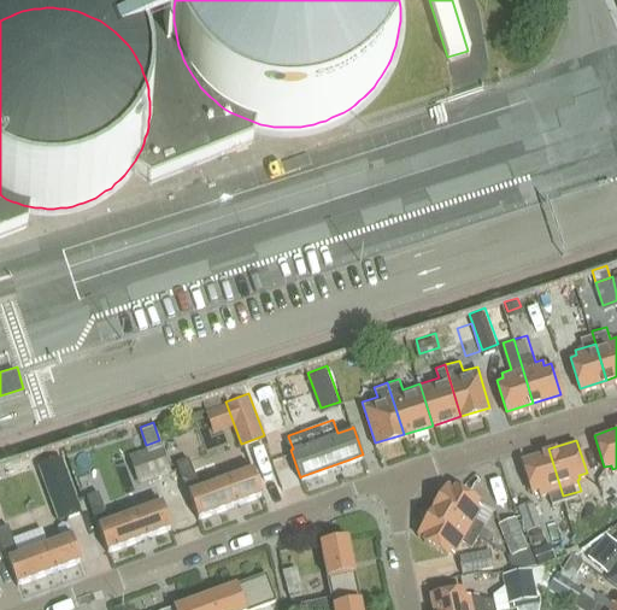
[(139,449),(148,477),(171,470),(162,441),(139,449)]
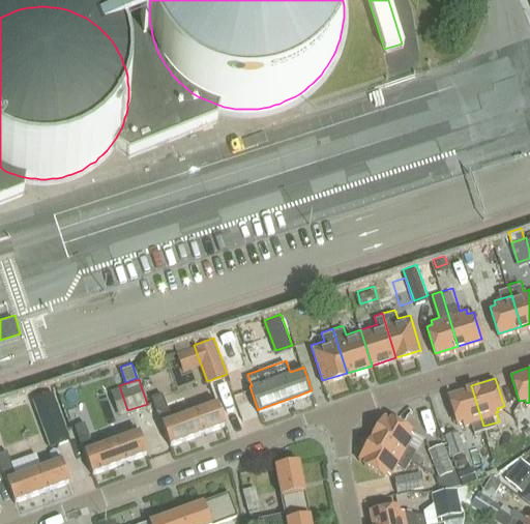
[(470,430),(483,426),(471,385),(448,393),(457,420),(462,419),(463,423),(468,420),(470,430)]
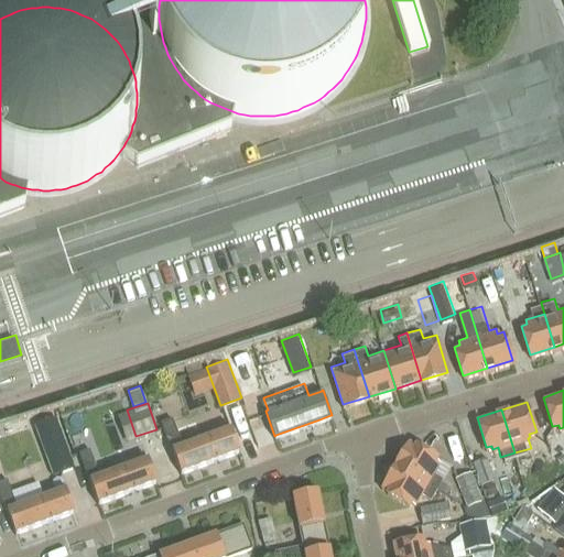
[(35,423),(54,473),(74,467),(56,416),(35,423)]
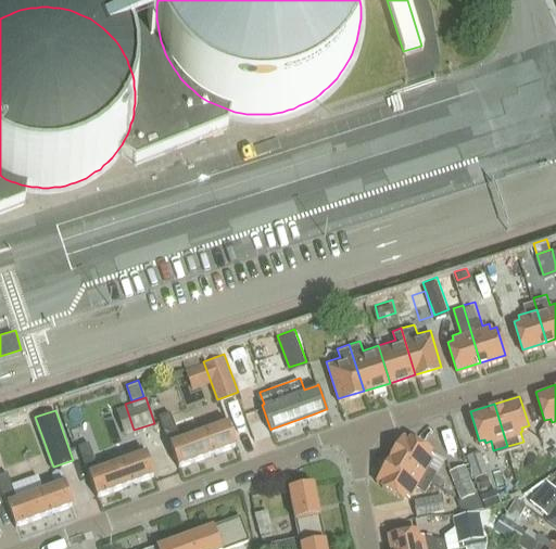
[(226,419),(226,420),(179,436),(169,410),(159,413),(169,443),(178,463),(179,463),(235,443),(236,443),(227,419),(226,419)]
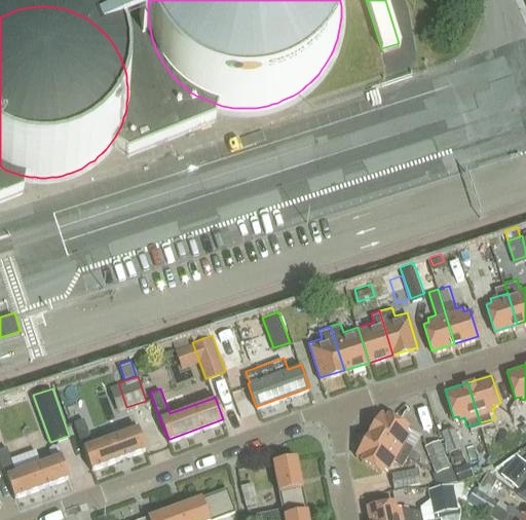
[(381,410),(377,416),(368,431),(407,454),(408,453),(411,447),(412,446),(404,440),(410,430),(406,428),(408,424),(387,412),(386,413),(381,410)]
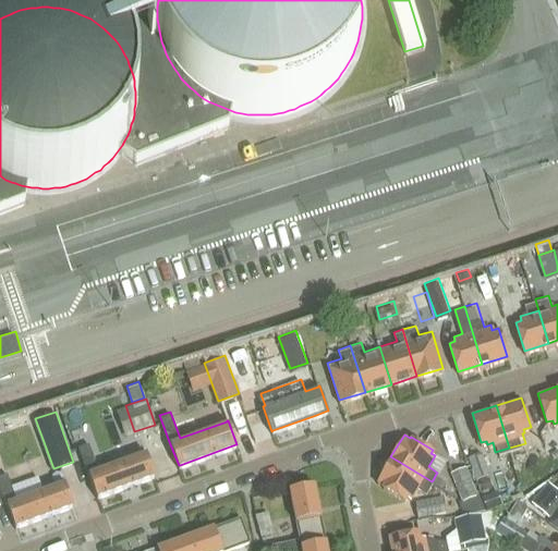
[(145,451),(98,468),(88,441),(87,442),(77,445),(88,474),(97,496),(98,494),(154,475),(155,474),(146,450),(145,451)]
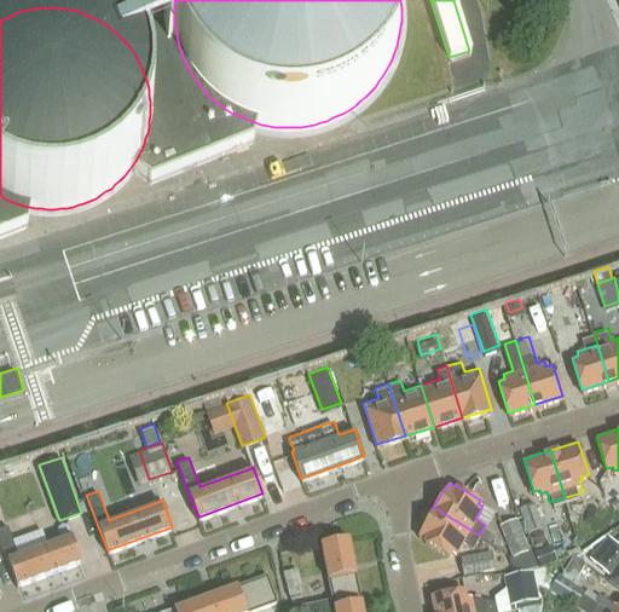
[(533,500),(520,504),(527,529),(542,523),(533,500)]
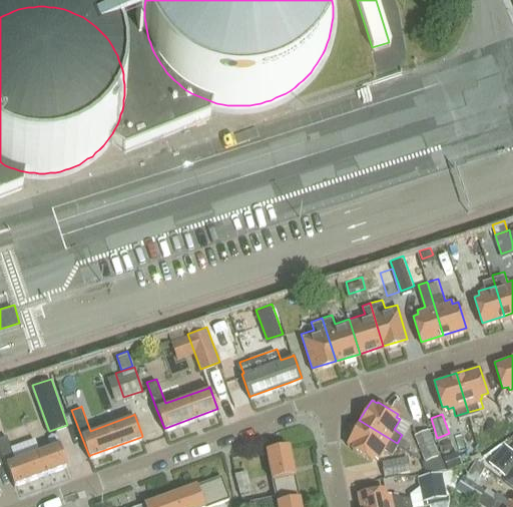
[(397,443),(359,420),(346,441),(352,445),(352,446),(372,458),(374,455),(377,457),(383,447),(391,452),(397,443)]
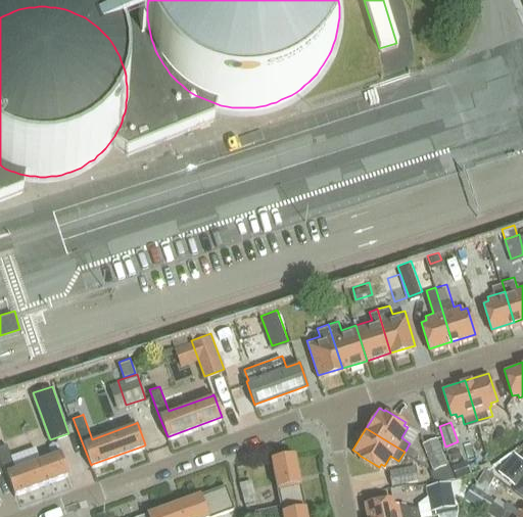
[(446,461),(436,435),(422,440),(433,467),(430,468),(435,481),(455,475),(448,461),(446,461)]
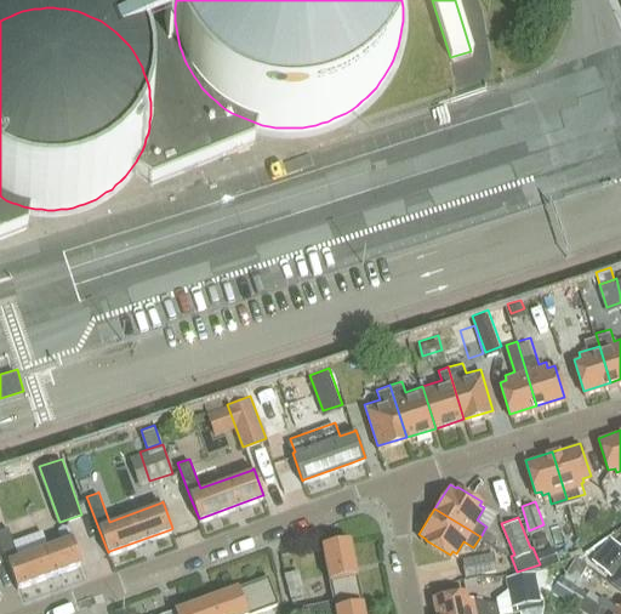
[(18,555),(7,526),(0,527),(0,543),(6,561),(7,561),(17,585),(18,585),(80,562),(81,562),(72,535),(70,535),(18,555)]
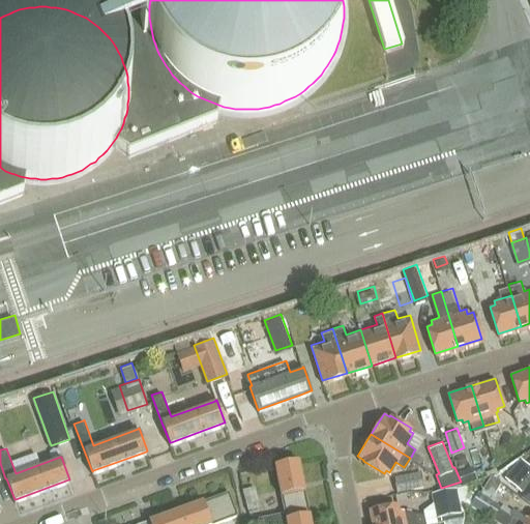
[(414,450),(411,457),(419,462),(422,456),(414,450)]
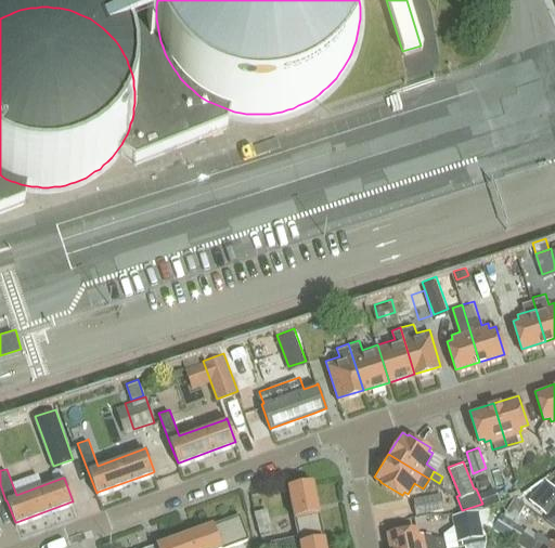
[(486,471),(477,473),(480,485),(489,482),(486,471)]
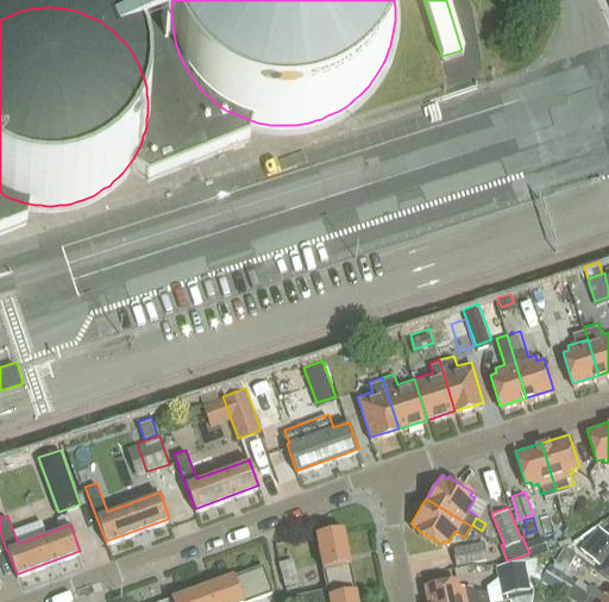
[(600,562),(608,551),(608,531),(600,524),(581,545),(600,562)]
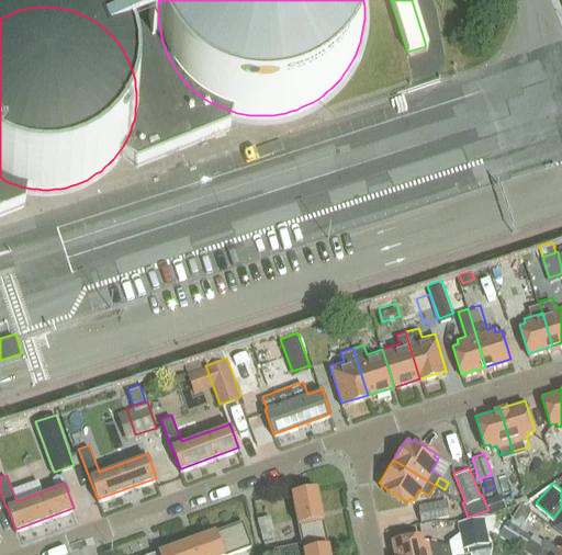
[(274,554),(288,554),(304,552),(303,547),(327,543),(316,487),(316,486),(291,490),(291,491),(292,491),(302,541),(273,546),(274,554)]
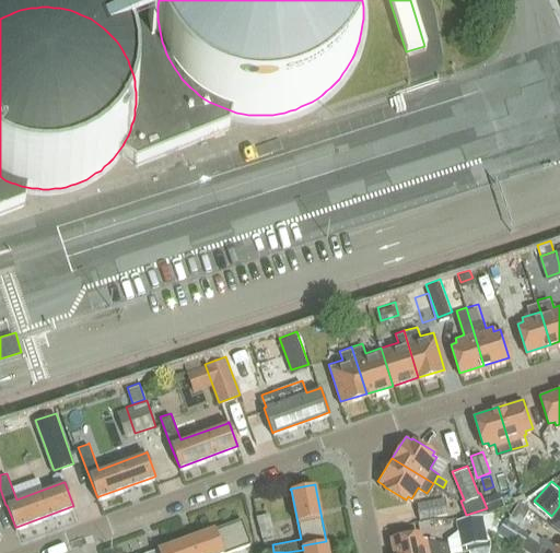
[(499,491),(483,496),(488,506),(503,501),(499,491)]
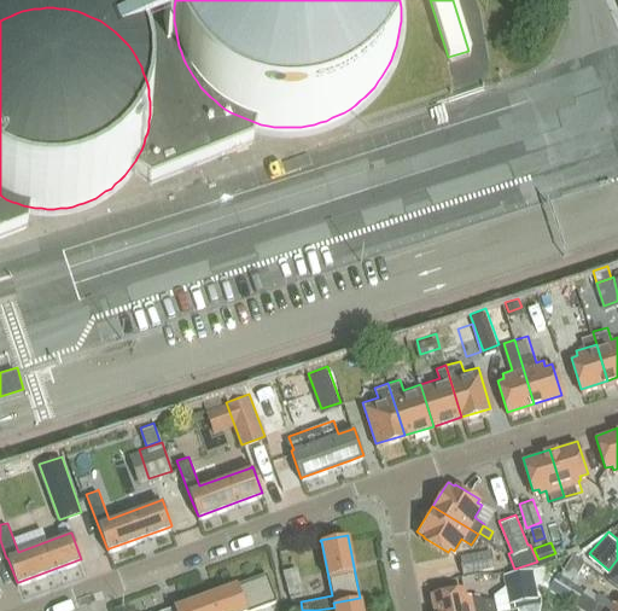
[(462,571),(494,564),(490,546),(459,553),(462,571)]
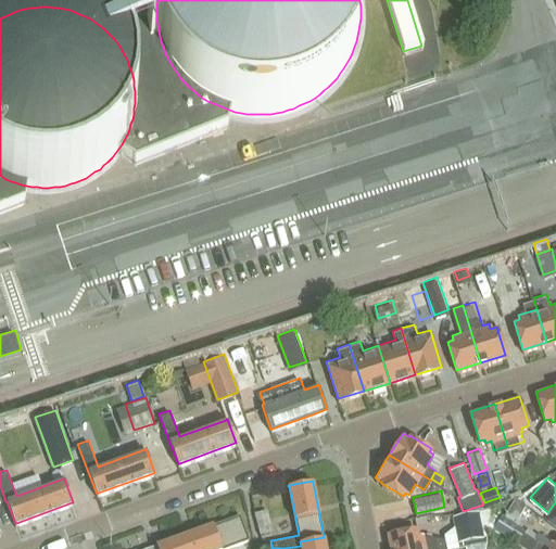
[(515,496),(504,512),(515,519),(526,502),(515,496)]
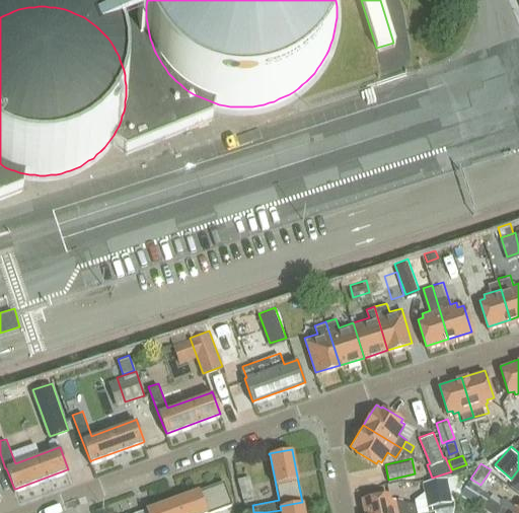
[(432,508),(435,507),(454,503),(458,472),(423,480),(428,504),(432,503),(432,508)]
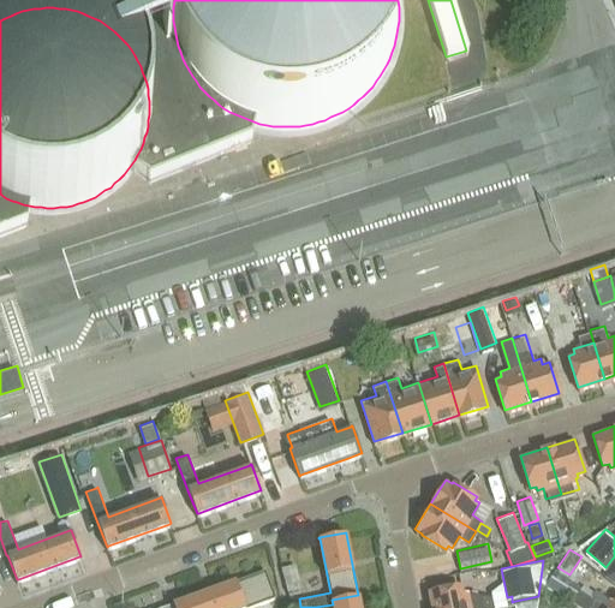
[(555,566),(547,582),(573,598),(583,583),(569,574),(557,567),(555,566)]
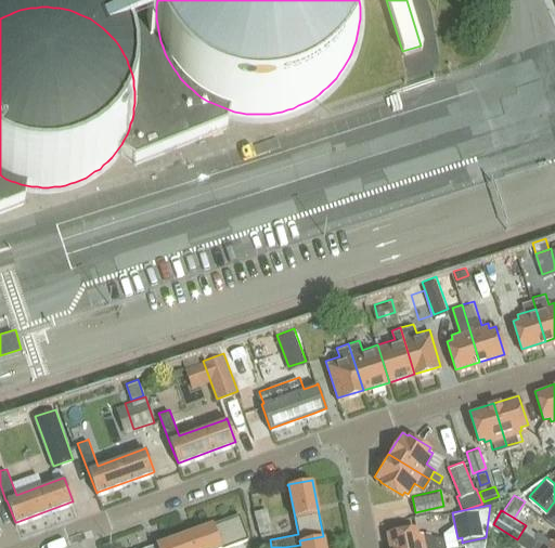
[(216,547),(247,537),(248,536),(239,511),(237,511),(239,512),(140,547),(216,547)]
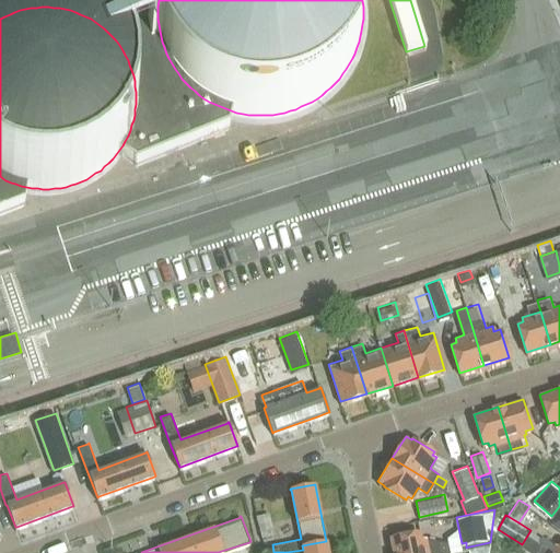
[(389,537),(392,552),(441,552),(450,551),(447,542),(424,537),(419,538),(418,531),(389,537)]
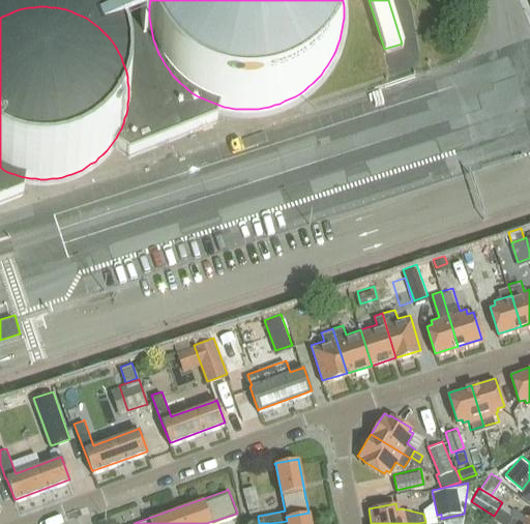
[(529,523),(529,517),(529,518),(513,507),(509,514),(500,506),(494,517),(504,523),(529,523)]
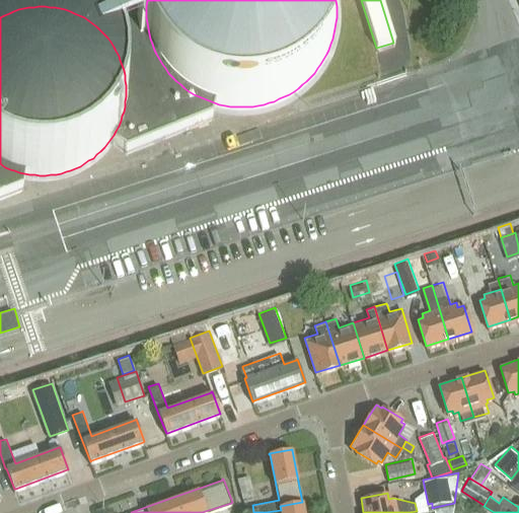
[(304,512),(302,502),(280,506),(281,510),(281,512),(304,512)]
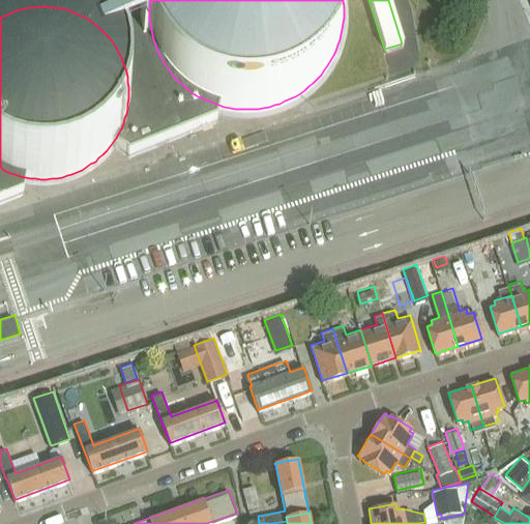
[(462,523),(464,514),(444,518),(444,523),(462,523)]
